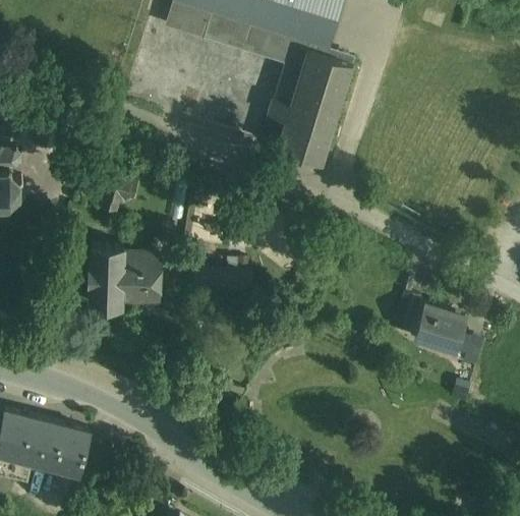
[(340,0),(172,0),(166,22),(242,45),(248,26),(291,39),(292,37),(307,42),(305,51),(323,56),(325,49),(340,0)]
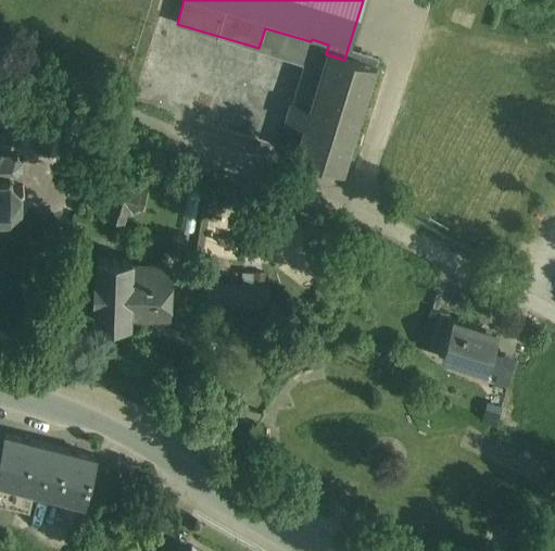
[(311,41),(265,28),(259,48),(304,62),(311,41)]
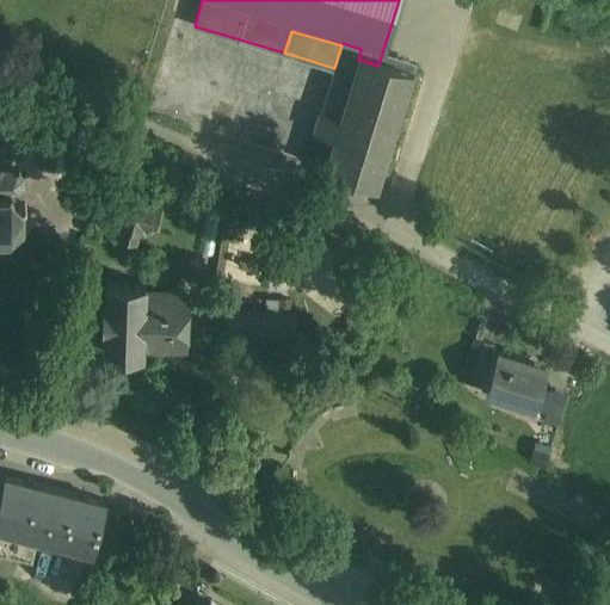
[(379,66),(358,60),(357,62),(359,62),(340,124),(320,118),(314,136),(334,142),(326,172),(322,171),(321,173),(376,190),(376,189),(374,187),(406,78),(411,80),(414,68),(381,57),(379,66)]
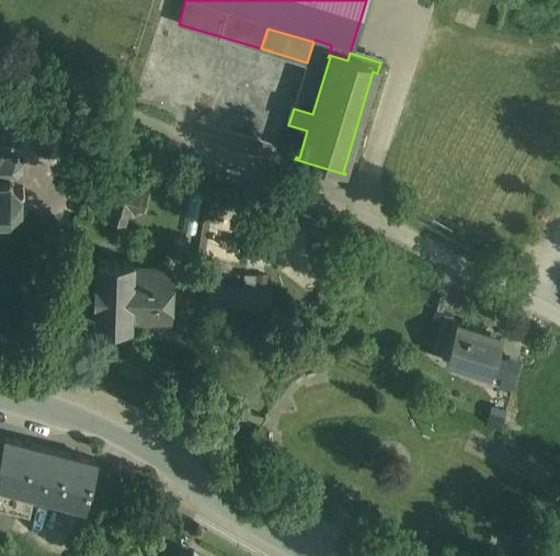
[(0,222),(7,223),(7,227),(11,226),(10,222),(20,213),(23,215),(25,212),(21,210),(21,196),(24,195),(23,192),(19,193),(11,185),(12,183),(16,183),(21,178),(23,180),(25,177),(22,174),(22,170),(25,169),(24,167),(21,167),(18,163),(19,160),(15,159),(14,162),(3,162),(0,159),(0,222)]
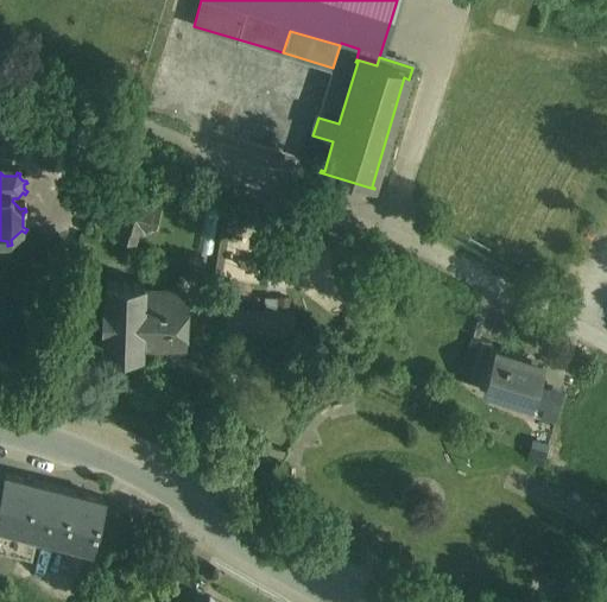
[(152,206),(149,203),(152,191),(132,185),(128,198),(125,197),(124,198),(121,198),(120,202),(113,201),(108,220),(115,222),(114,226),(117,227),(115,229),(120,230),(117,242),(136,248),(139,235),(144,236),(144,235),(146,235),(147,232),(155,233),(160,214),(153,211),(155,208),(152,207),(152,206)]
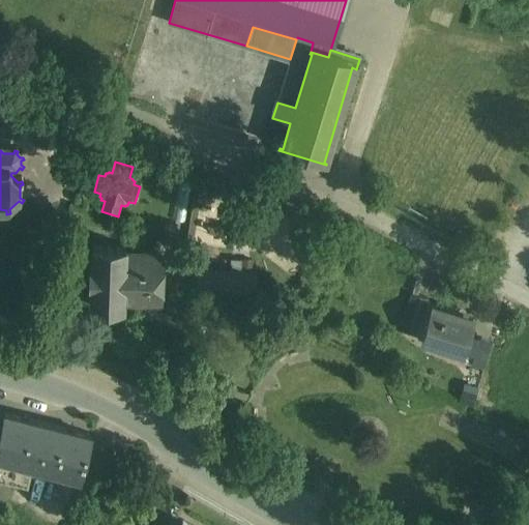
[(126,250),(92,249),(92,269),(89,269),(88,289),(91,289),(90,310),(124,311),(124,304),(159,305),(162,257),(125,256),(126,250)]
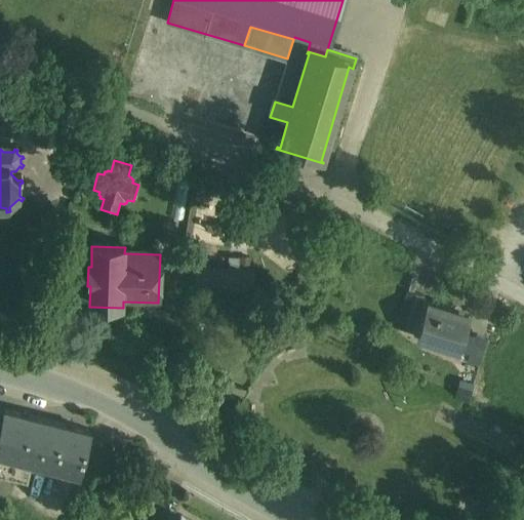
[(468,320),(428,308),(417,341),(457,353),(468,320)]
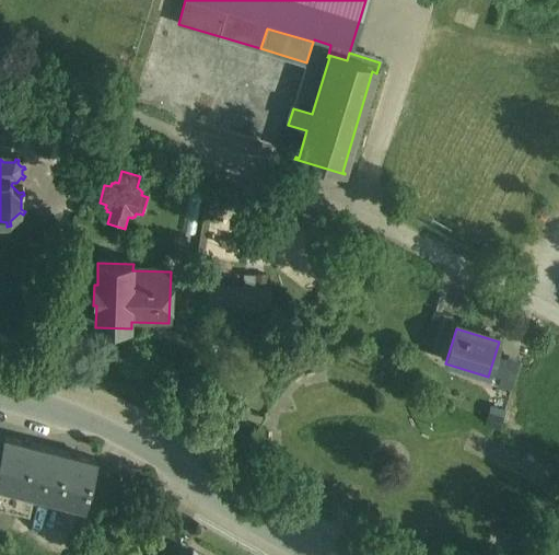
[(505,362),(497,390),(511,394),(520,367),(505,362)]
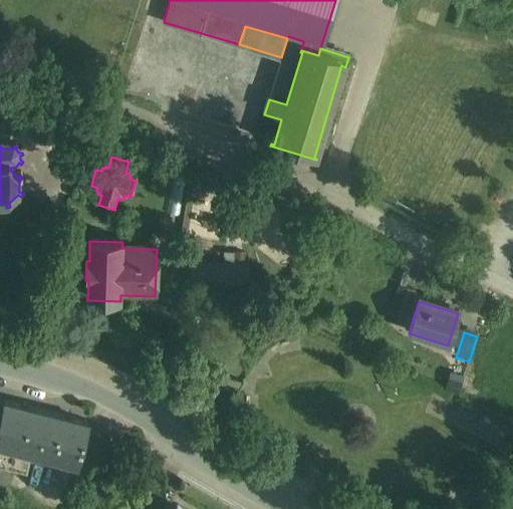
[(64,421),(3,406),(3,408),(0,423),(0,469),(25,476),(30,457),(77,468),(87,427),(69,422),(69,420),(64,419),(64,421)]
